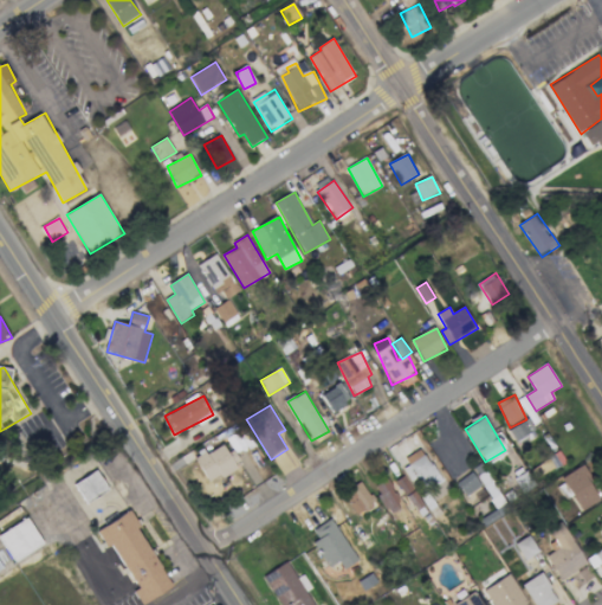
[(517,443),(536,430),(526,418),(509,432),(517,443)]
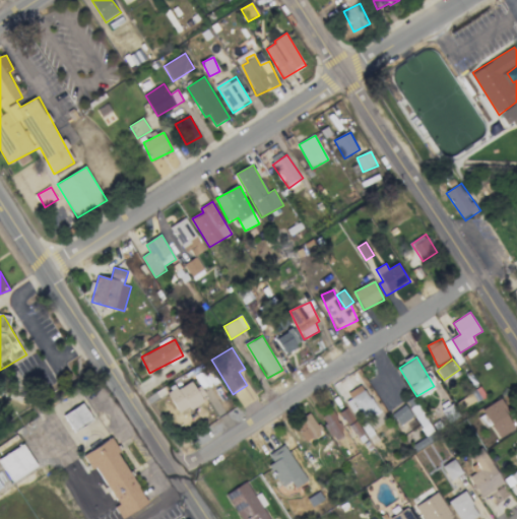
[(178,390),(176,387),(167,392),(181,415),(204,401),(192,381),(178,390)]
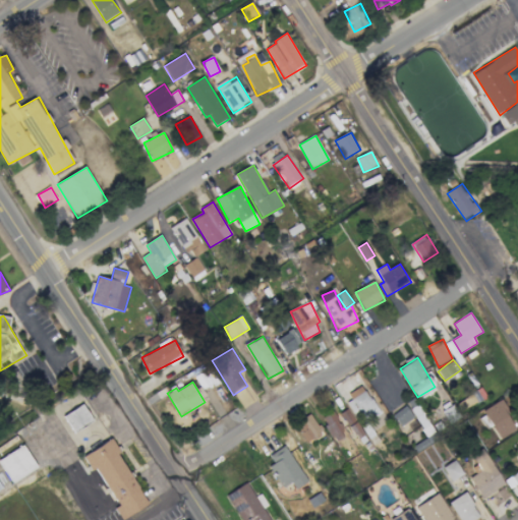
[(347,394),(362,424),(373,419),(378,427),(381,425),(378,417),(381,415),(365,386),(347,394)]
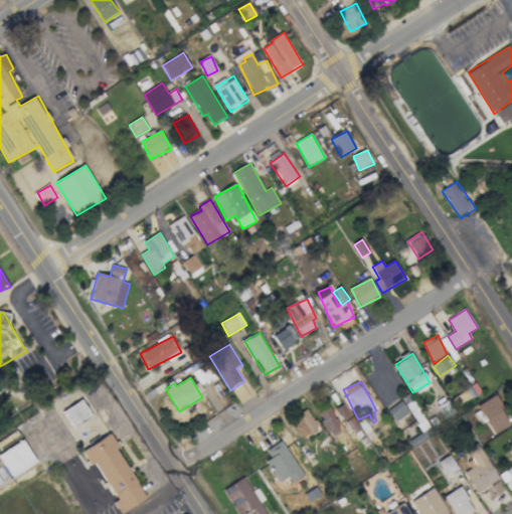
[(511,423),(497,395),(479,405),(495,435),(511,426),(511,423)]
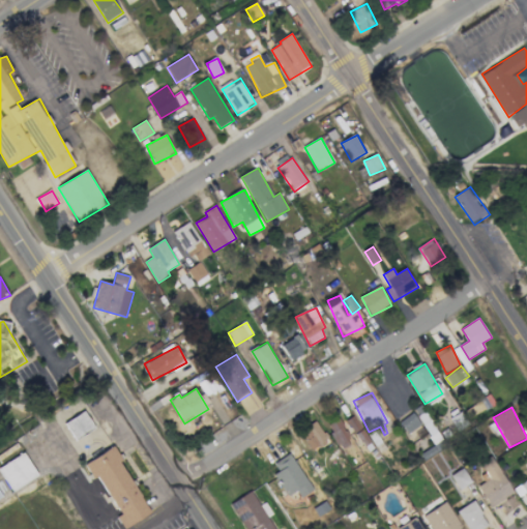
[(458,432),(470,427),(463,410),(450,416),(458,432)]
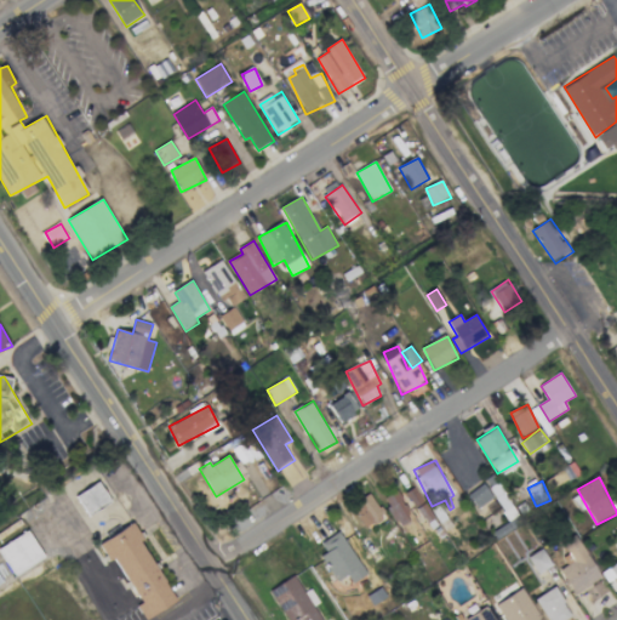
[(76,496),(89,517),(112,502),(100,483),(76,496)]
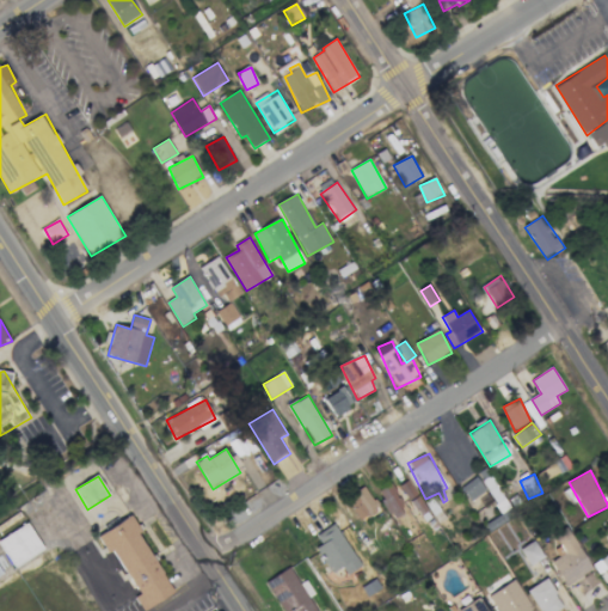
[(487,492),(478,477),(462,488),(472,501),(487,492)]
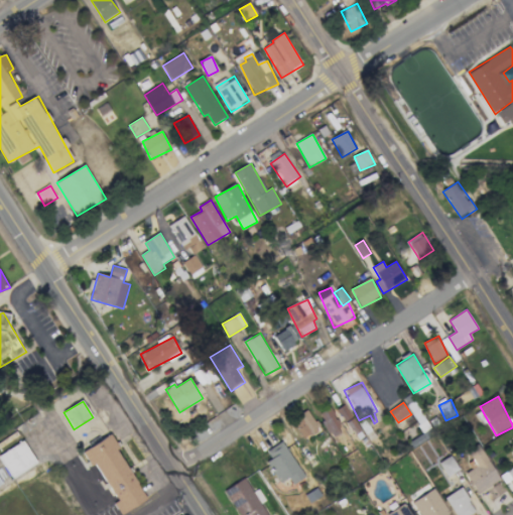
[(345,421),(353,417),(346,405),(338,409),(345,421)]
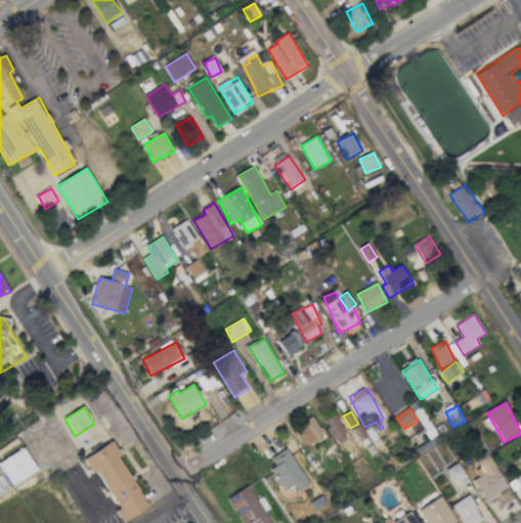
[(337,445),(348,440),(337,415),(326,420),(337,445)]
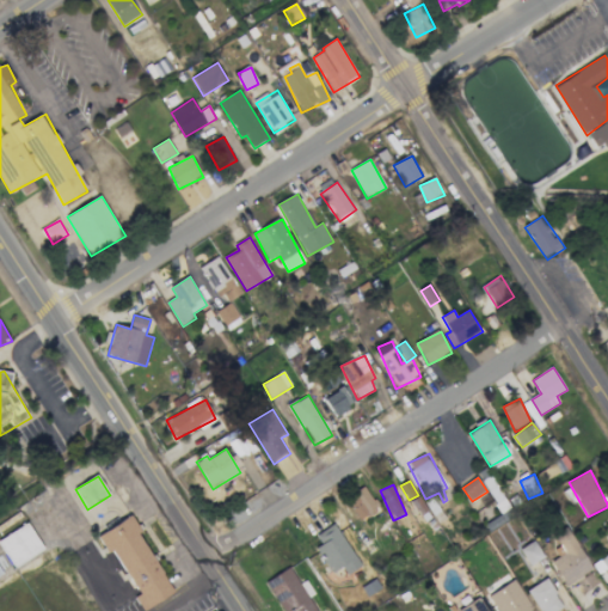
[(380,511),(368,487),(348,498),(360,520),(380,511)]
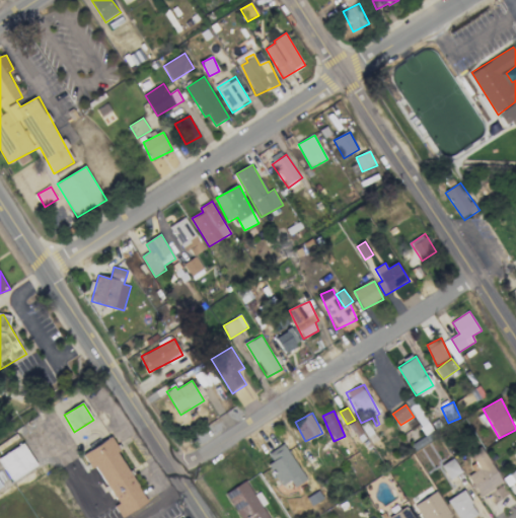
[(364,433),(356,421),(350,425),(358,437),(364,433)]
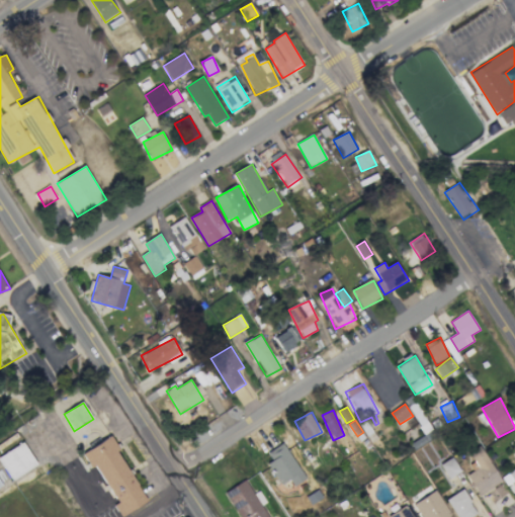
[(87,451),(117,505),(115,506),(121,516),(124,516),(148,503),(111,437),(87,451)]
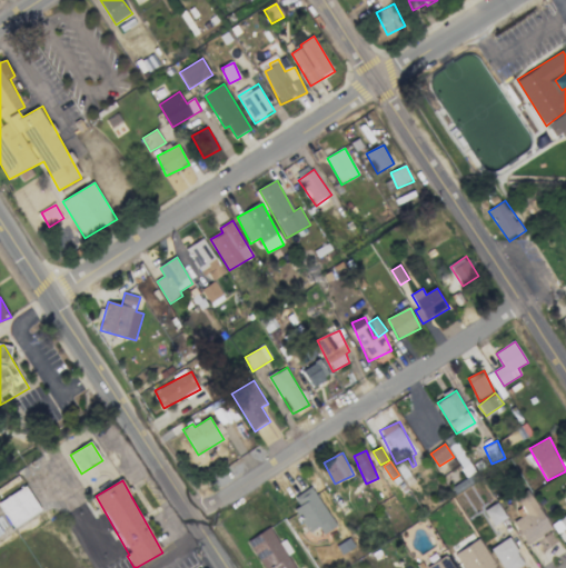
[(42,511),(27,487),(0,502),(0,505),(15,529),(42,511)]
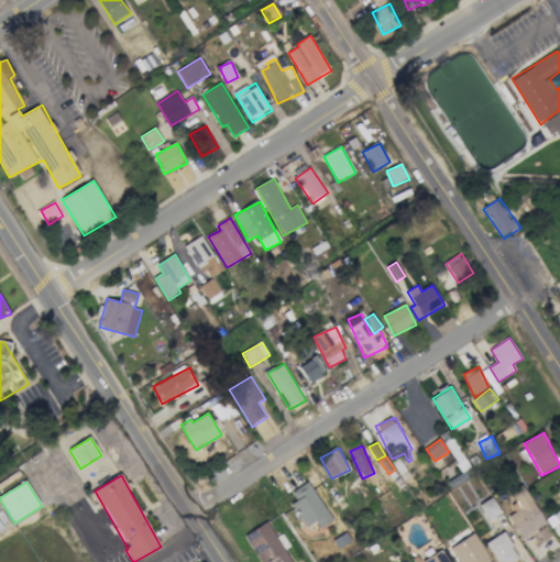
[(317,522),(320,529),(332,522),(311,482),(293,492),(297,502),(293,504),(306,528),(317,522)]
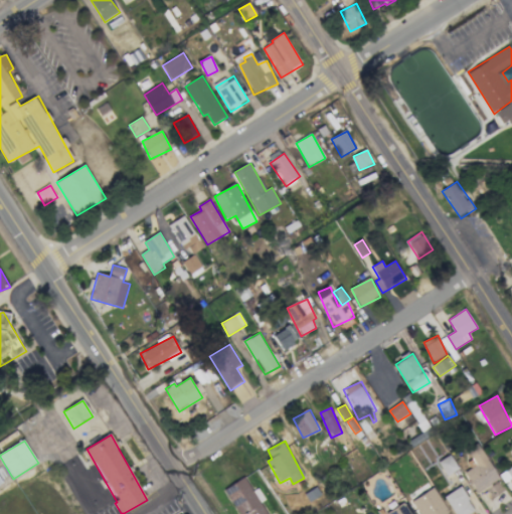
[(501,479),(478,444),(467,451),(476,466),(465,473),(479,494),(501,479)]
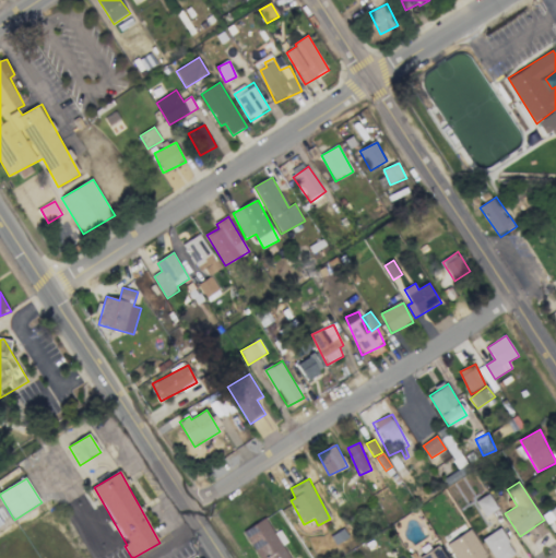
[(481,509),(486,506),(491,513),(498,510),(491,495),(477,502),(481,509)]
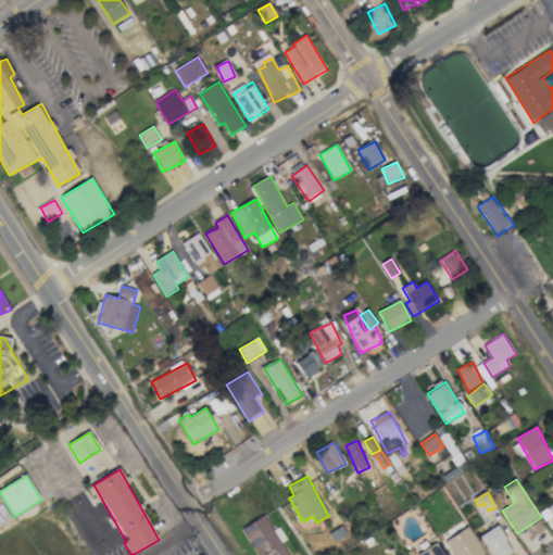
[(545,521),(552,518),(552,506),(541,513),(545,521)]
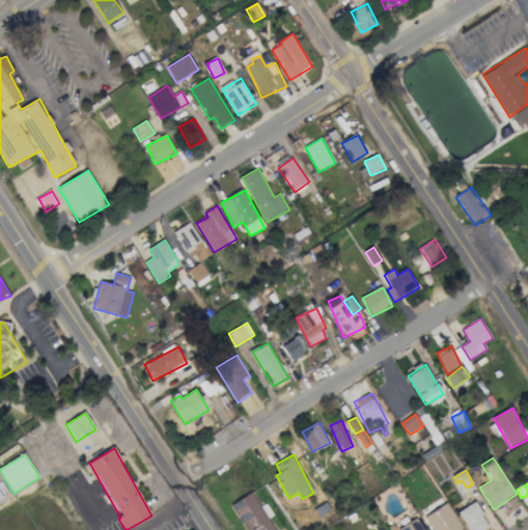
[(231,505),(246,529),(276,529),(270,518),(274,515),(268,504),(261,507),(253,493),(231,505)]
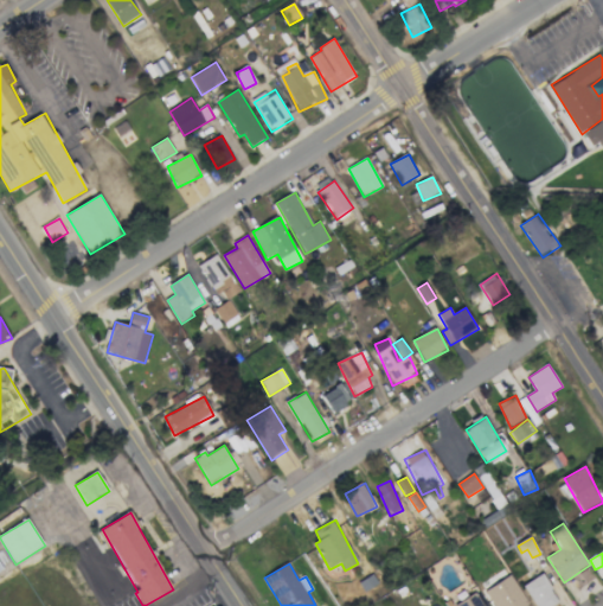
[(525,586),(534,605),(557,605),(560,604),(544,574),(525,586)]
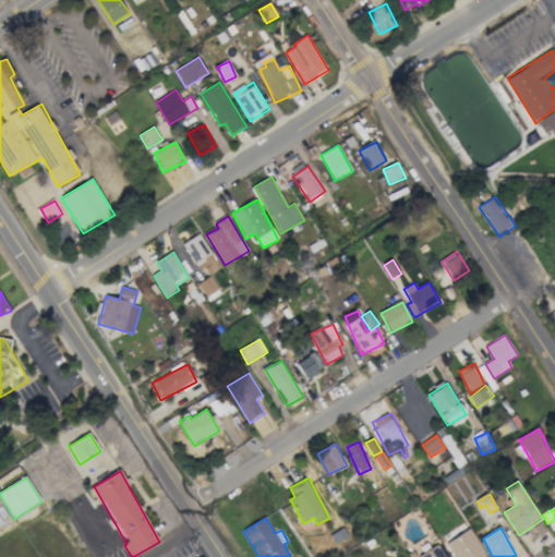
[(486,556),(472,529),(447,542),(455,556),(486,556)]
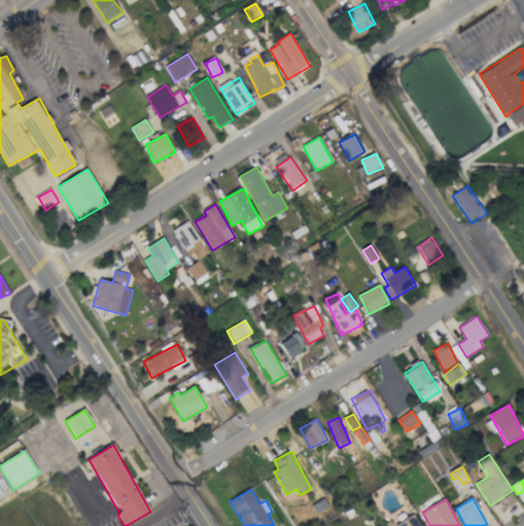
[(422,525),(417,515),(396,524),(396,525),(422,525)]
